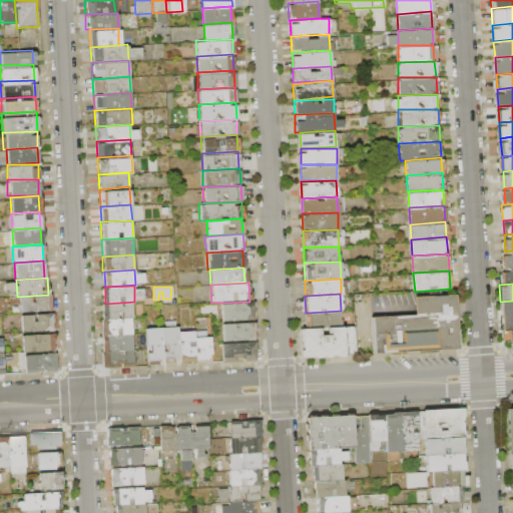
[(361,317),(414,314),(413,297),(455,295),(458,347),(363,355),(361,317)]
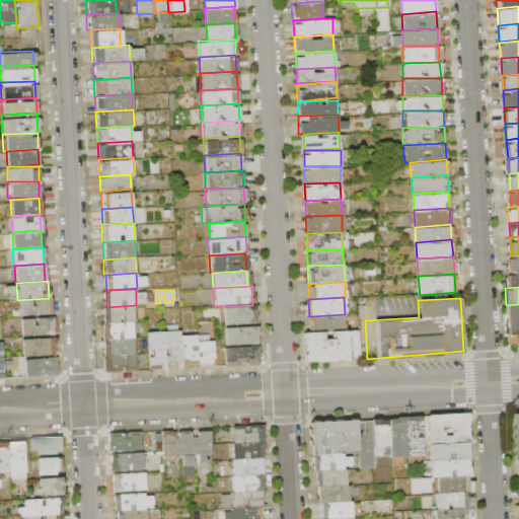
[(19,316),(19,300),(50,299),(50,315),(19,316)]
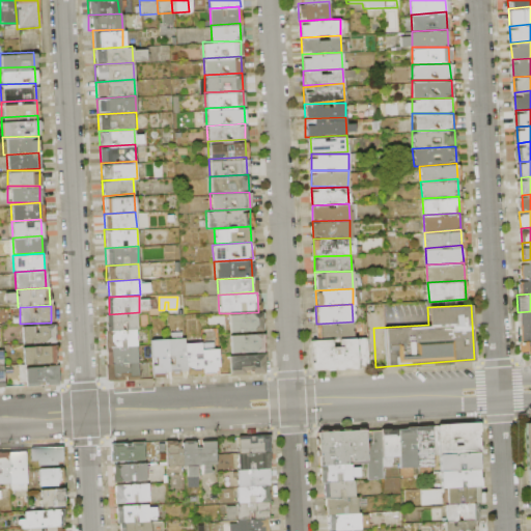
[(530,311),(530,353),(521,354),(518,312),(530,311)]
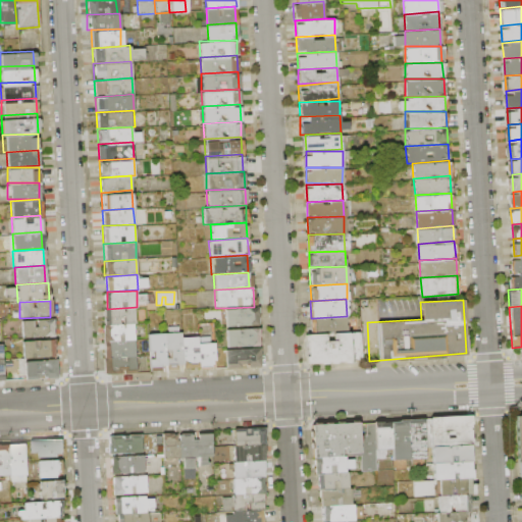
[(137,307),(138,324),(108,325),(107,309),(137,307)]
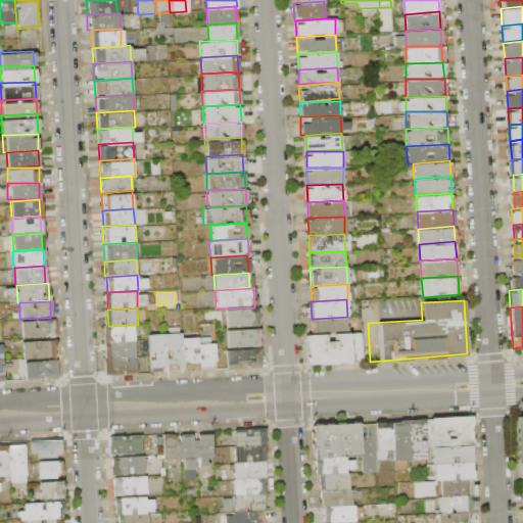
[(225,308),(254,307),(257,307),(258,329),(226,330),(225,308)]
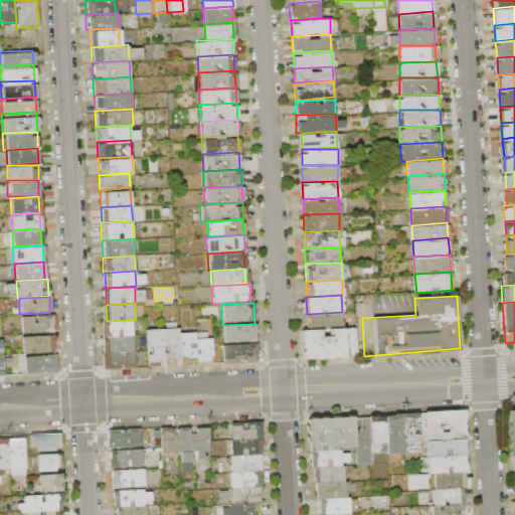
[(342,326),(310,328),(309,314),(342,312),(342,326)]
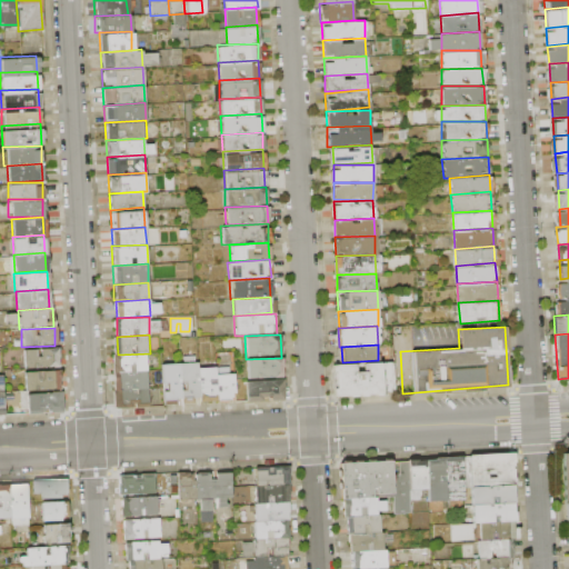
[(58,367),(25,368),(23,350),(57,349),(58,367)]
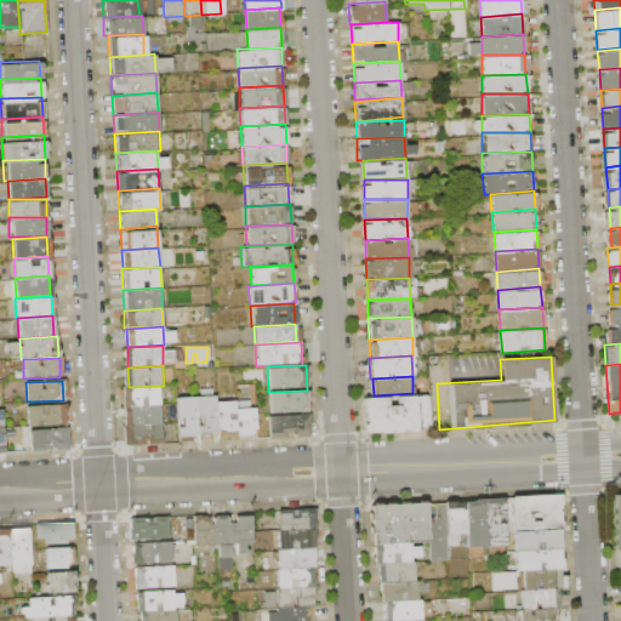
[(123,388),(160,386),(161,404),(123,405),(123,388)]
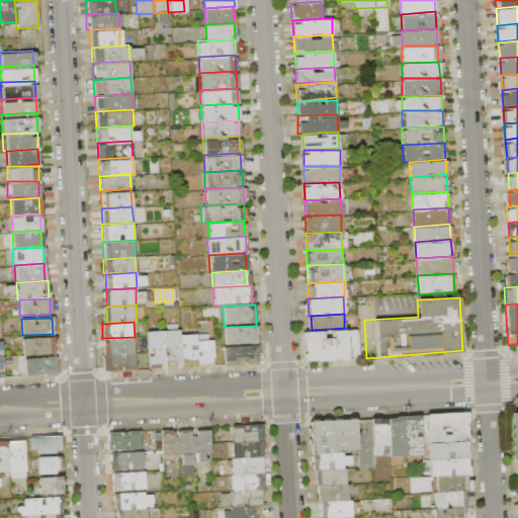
[(224,327),(256,326),(256,344),(224,344),(224,327)]
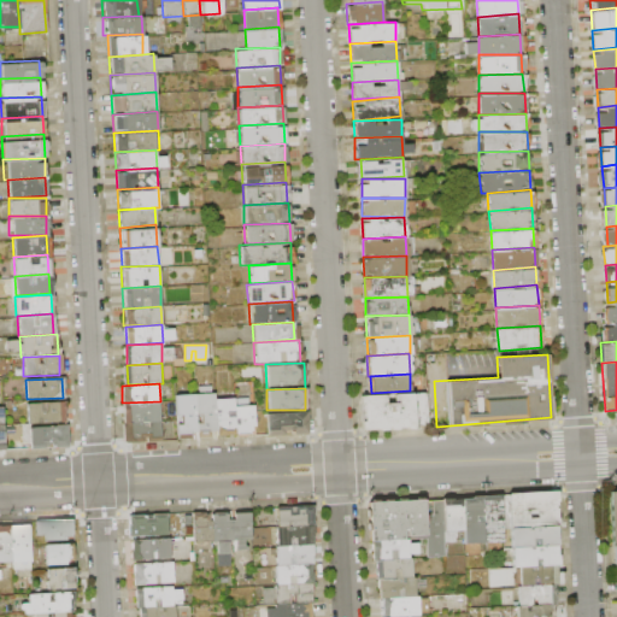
[(411,392),(413,428),(360,430),(359,394),(411,392)]
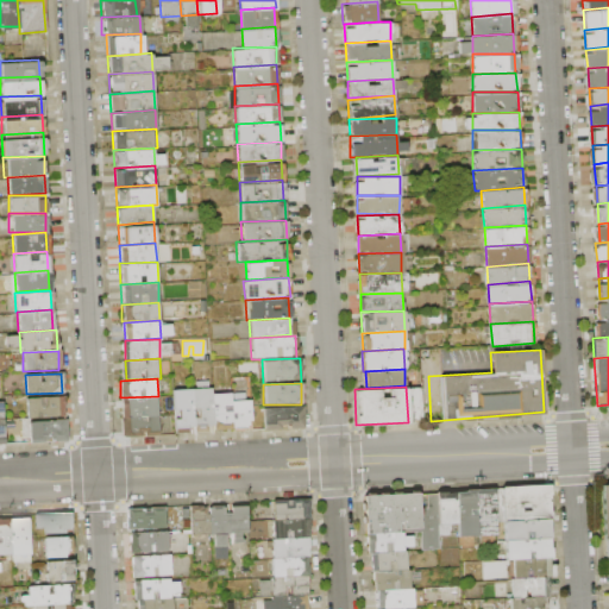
[(192,389),(209,388),(211,394),(213,429),(194,431),(192,389)]
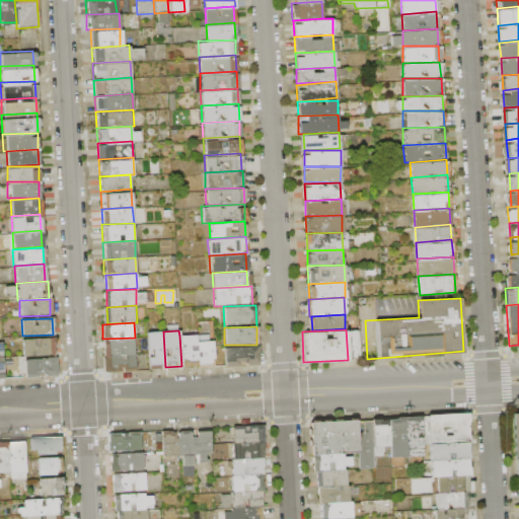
[(146,332),(163,331),(165,367),(148,368),(146,332)]
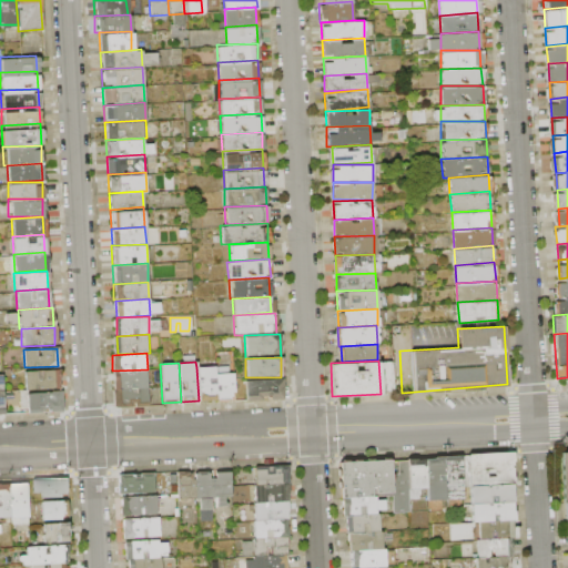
[(196,367),(214,366),(214,375),(215,399),(199,401),(196,367)]
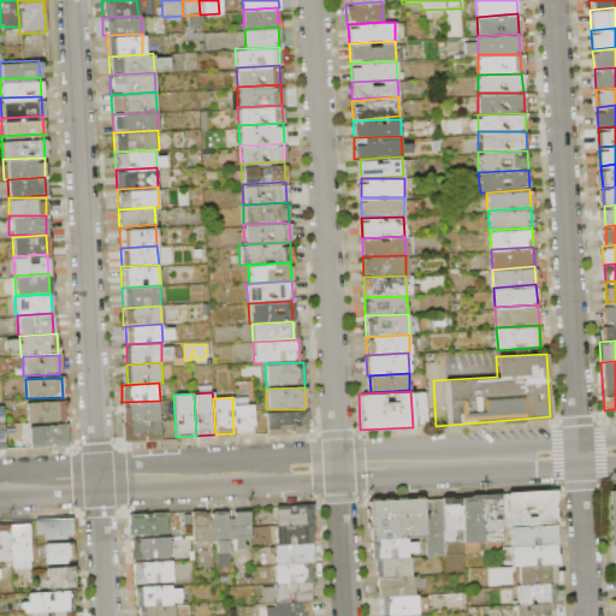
[(66,420),(29,421),(28,402),(66,401),(66,420)]
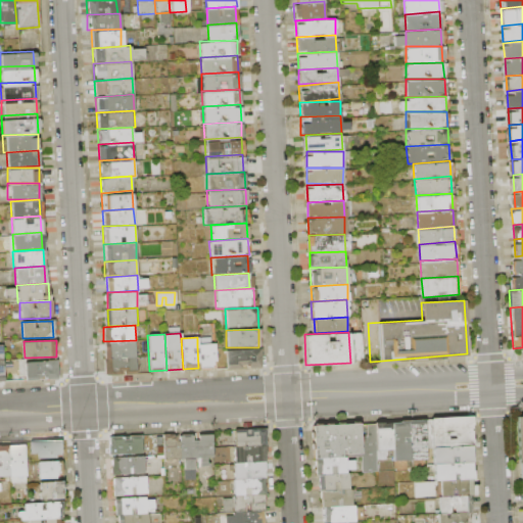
[(136,340),(137,358),(104,359),(103,341),(136,340)]
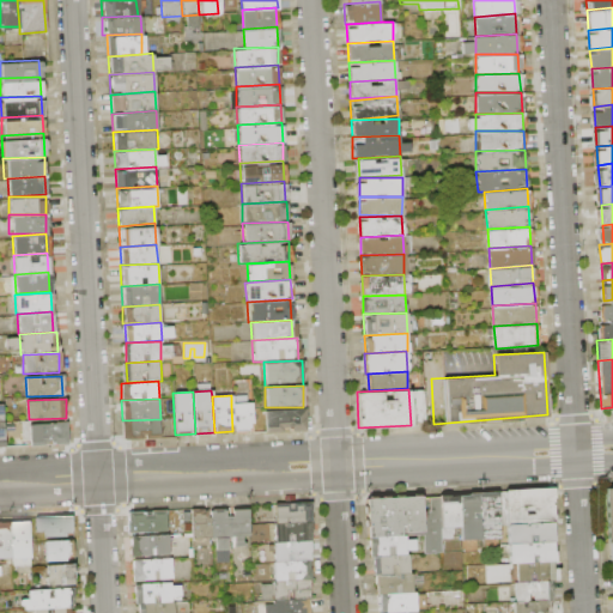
[(231,405),(250,402),(253,430),(232,431),(231,405)]
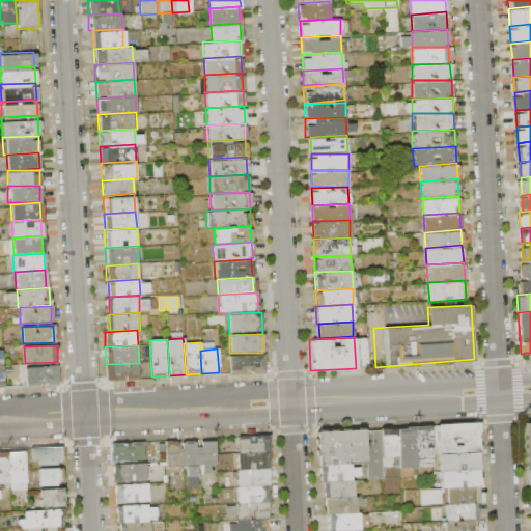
[(227,357),(264,354),(266,374),(228,376),(227,357)]
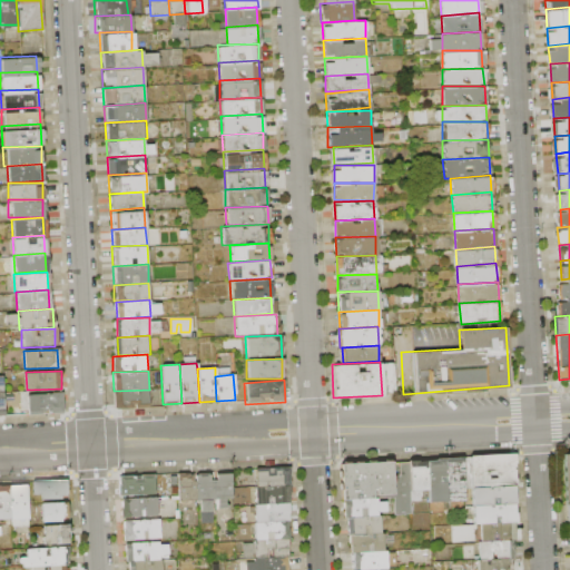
[(114,391),(149,390),(150,409),(115,411),(114,391)]
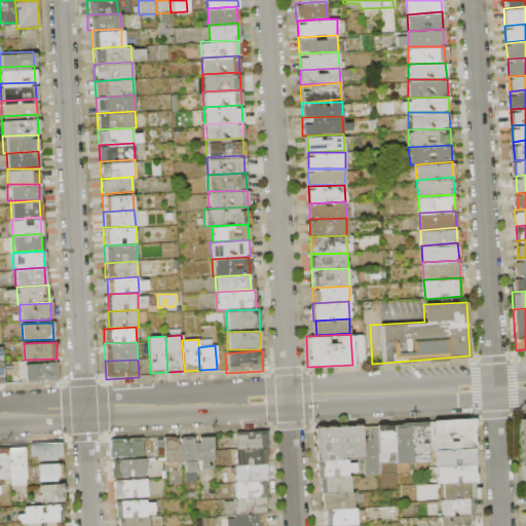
[(58,380),(26,381),(25,364),(58,363),(58,380)]
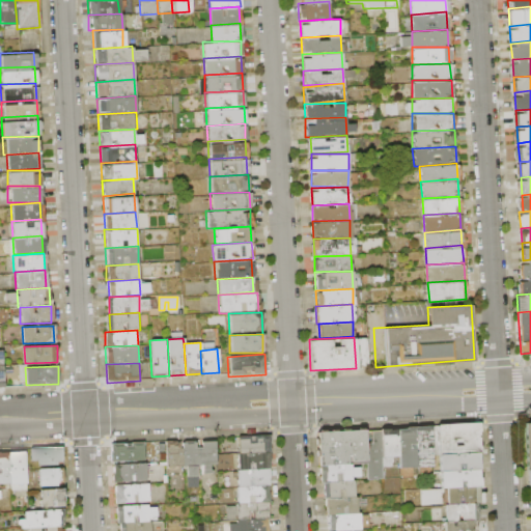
[(441,455),(439,425),(482,423),(482,432),(480,432),(481,447),(483,446),(483,453),(480,453),(441,455)]
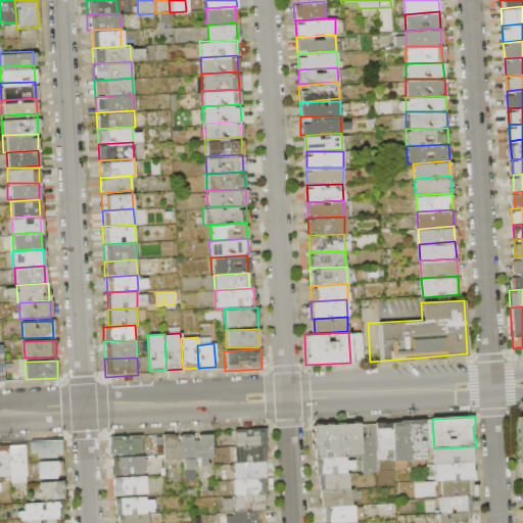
[(426,420),(427,437),(421,437),(421,442),(428,441),(429,461),(412,462),(411,442),(410,437),(409,421),(426,420)]
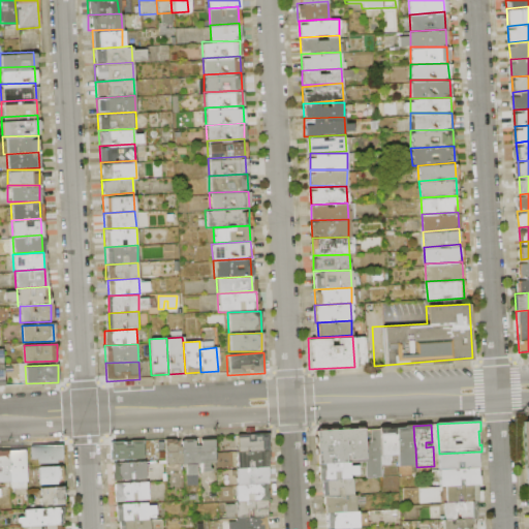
[(416,467),(400,468),(399,456),(398,429),(406,428),(406,427),(413,426),(414,442),(408,443),(408,447),(415,447),(416,467)]
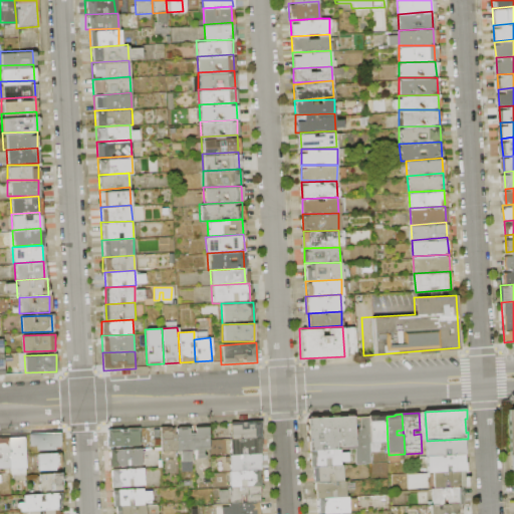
[(370,418),(372,453),(372,464),(356,465),(355,447),(341,448),(341,441),(337,441),(337,450),(311,451),(310,451),(308,420),(310,419),(310,418),(316,418),(316,419),(321,419),(321,417),(327,417),(327,419),(332,418),(332,417),(339,416),(339,419),(347,418),(347,416),(354,415),(354,419),(370,418)]
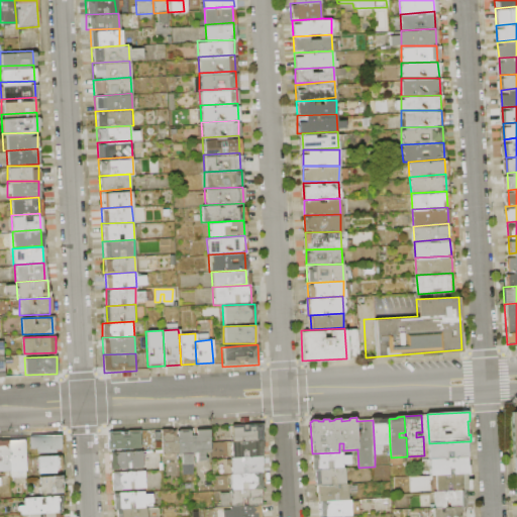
[(389,419),(390,445),(383,446),(384,454),(375,455),(373,420),(372,419),(381,418),(381,419),(389,419)]
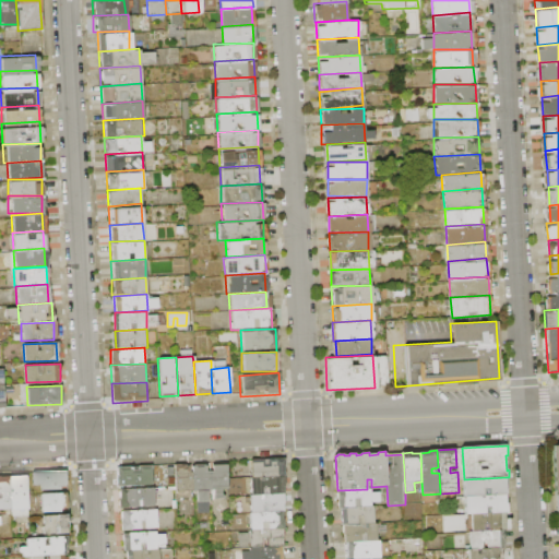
[(253,478),(252,461),(265,460),(266,465),(269,465),(269,460),(286,459),(286,468),(285,468),(285,476),(253,478)]
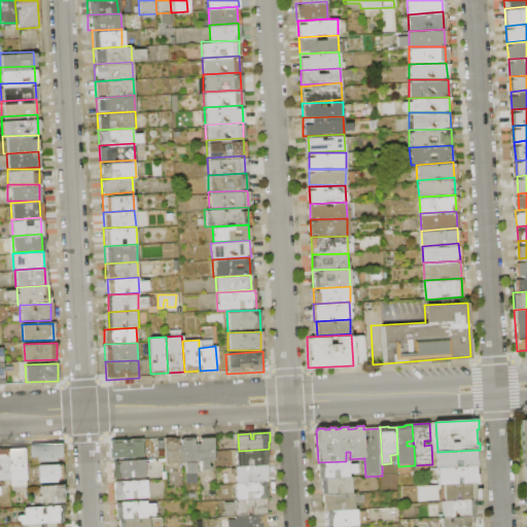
[(200,462),(197,462),(197,472),(198,472),(199,484),(198,484),(186,485),(185,473),(186,473),(186,463),(183,463),(182,446),(182,441),(184,441),(184,438),(194,437),(194,440),(197,440),(197,445),(199,445),(200,462)]
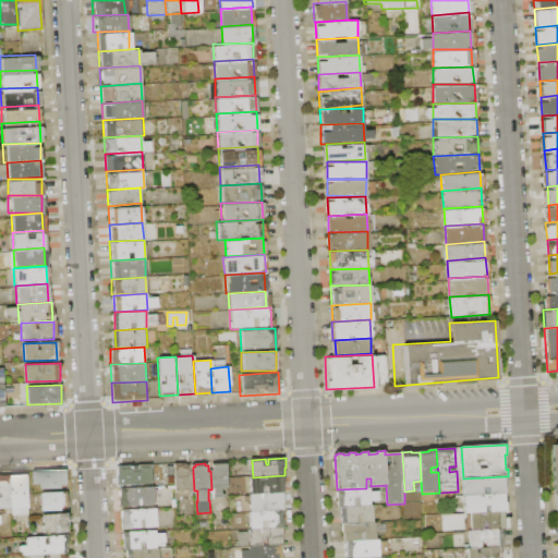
[(194,490),(177,492),(174,465),(186,464),(186,466),(191,466),(191,472),(193,472),(194,490)]
